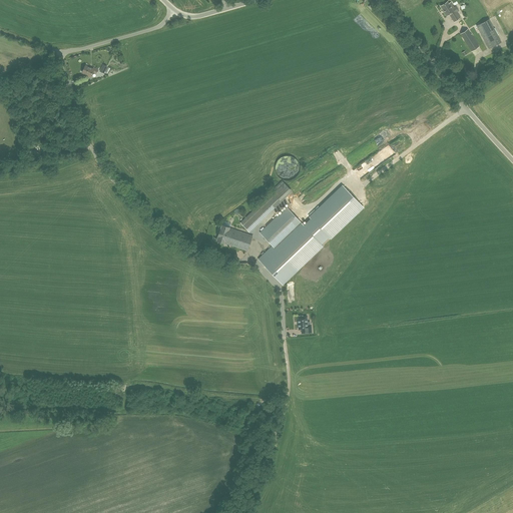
[(456,5),(453,7),(451,2),(449,4),(447,1),(441,6),(443,9),(442,9),(447,16),(449,14),(454,22),(460,17),(457,12),(459,11),(456,5)]
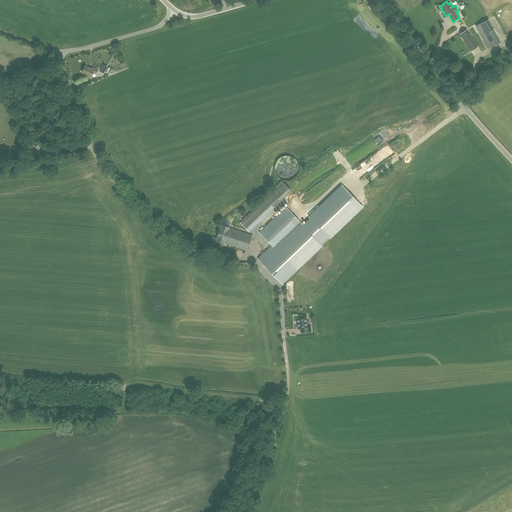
[(500,42),(488,19),(476,26),(488,48),(500,42)]
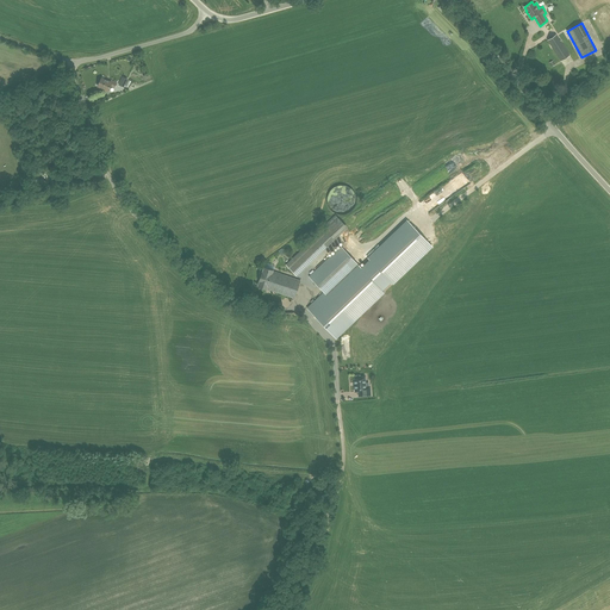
[(552,47),(560,61),(570,55),(560,41),(552,47)]
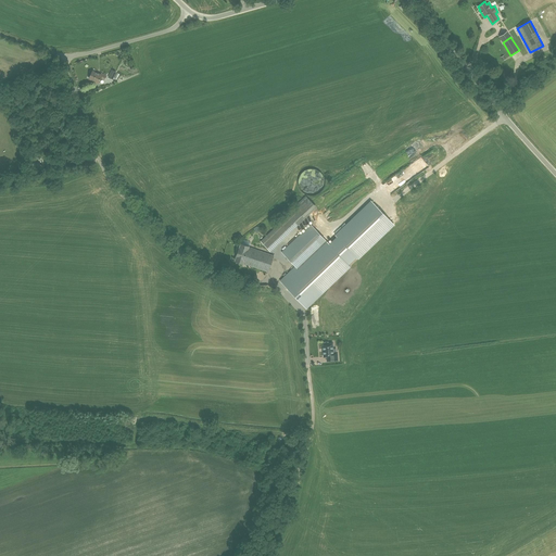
[(116,72),(112,70),(108,77),(113,79),(116,72)]
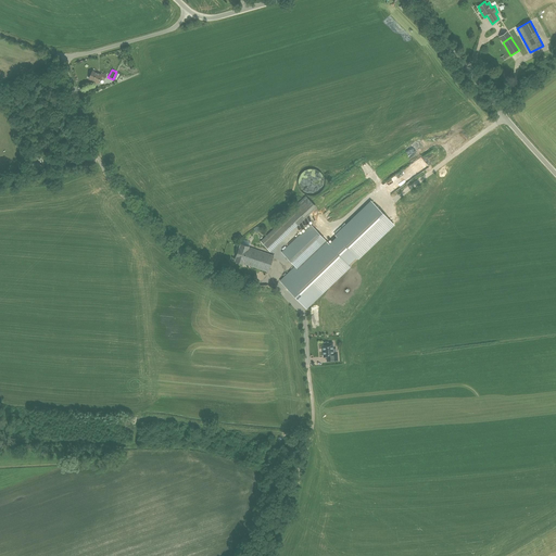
[(101,73),(101,75),(92,71),(89,78),(99,83),(101,78),(104,79),(106,76),(101,73)]
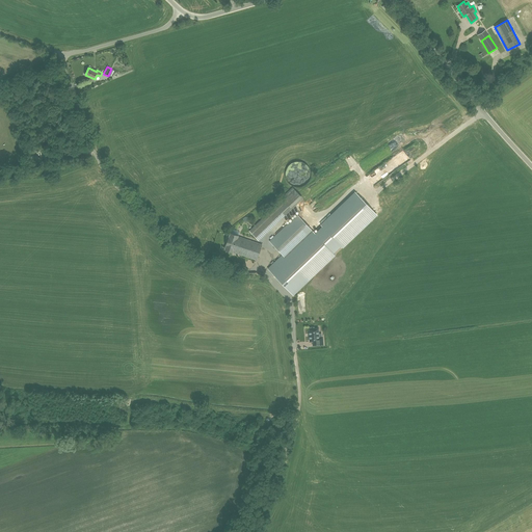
[(293,188),(249,232),(259,242),(303,200),(293,188)]
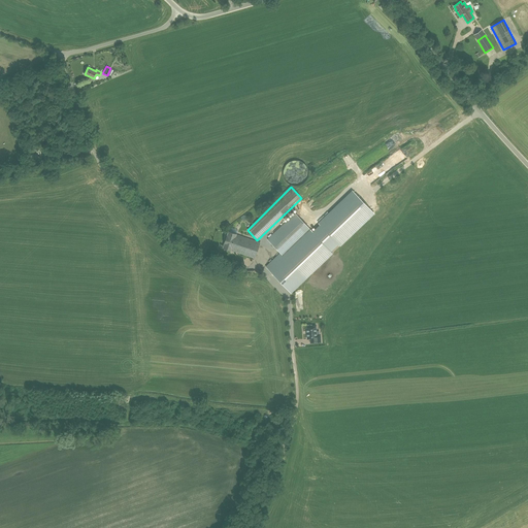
[(295,213),(267,239),(281,253),(266,266),(291,293),(332,253),(330,251),(338,243),(340,245),(373,213),(352,191),(319,223),(320,225),(312,232),(295,213)]
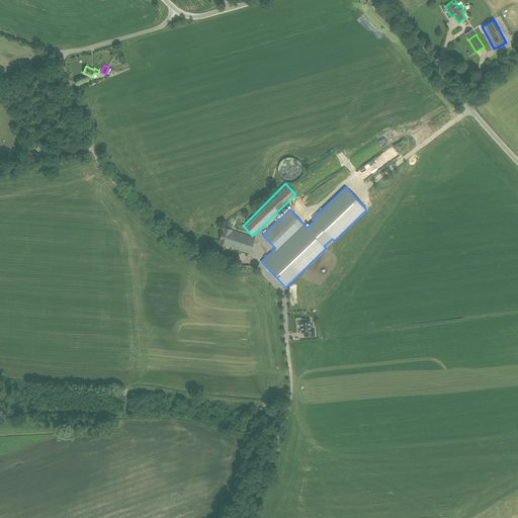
[(232,230),(224,227),(223,231),(220,239),(219,243),(227,246),(250,253),(255,238),(232,231),(232,230)]
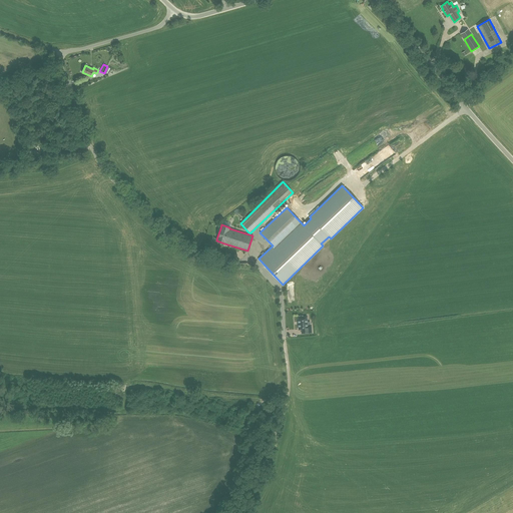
[(299,318),(297,318),(298,330),(301,330),(302,334),(312,333),(311,329),(308,329),(307,317),(303,317),(303,316),(299,316),(299,318)]
